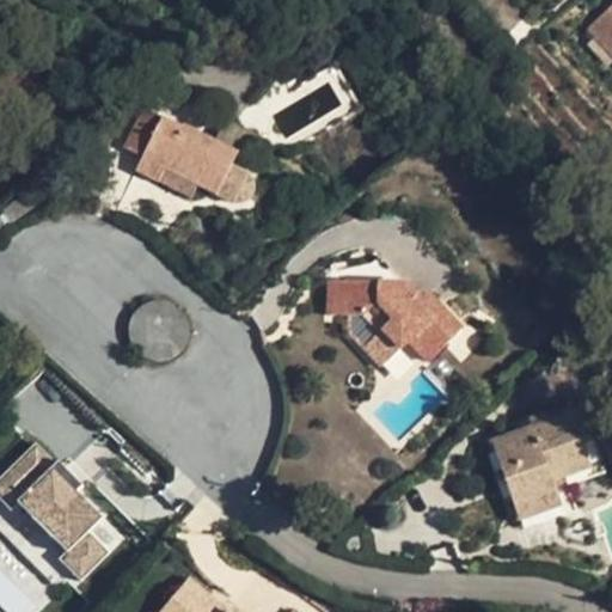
[(611,5),(597,19),(611,36),(611,5)]
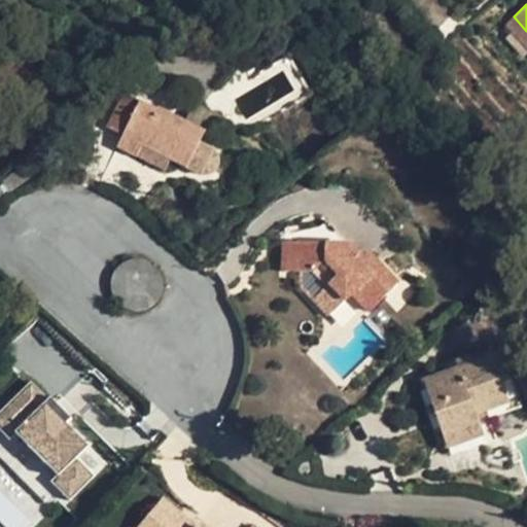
[(156,111),(124,95),(107,128),(123,136),(117,147),(137,157),(142,146),(172,161),(200,175),(201,175),(206,176),(211,175),(214,172),(217,170),(219,163),(217,157),(214,152),(199,144),(205,133),(221,118),(195,105),(186,124),(157,109),(156,111)]
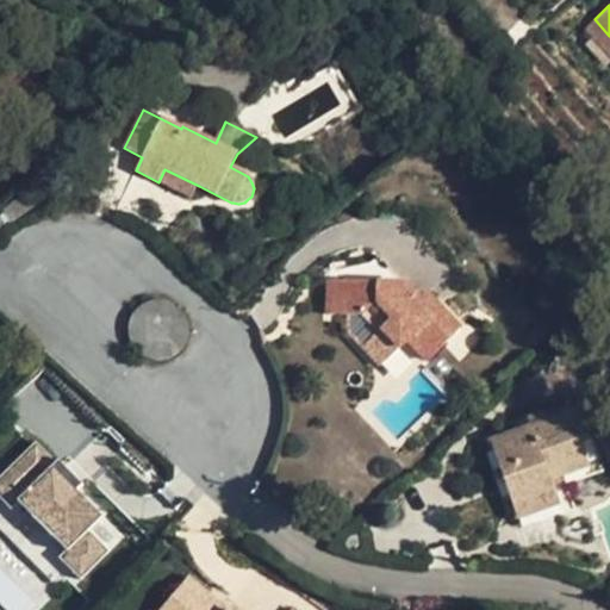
[(199,186),(165,169),(159,182),(192,200),(199,186)]
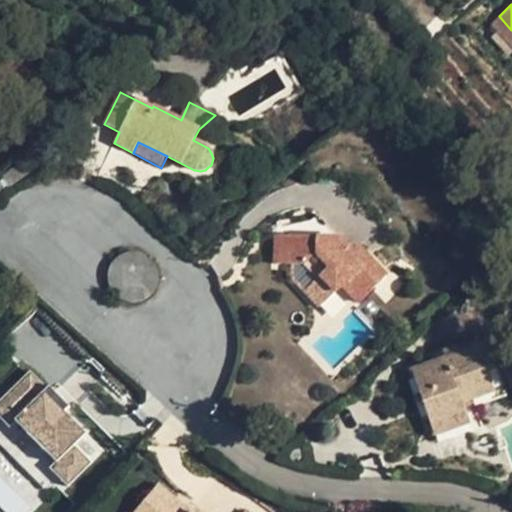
[(384,276),(353,243),(351,246),(343,238),(276,236),(275,265),(292,266),(307,266),(334,294),(343,286),(357,301),(384,276)]
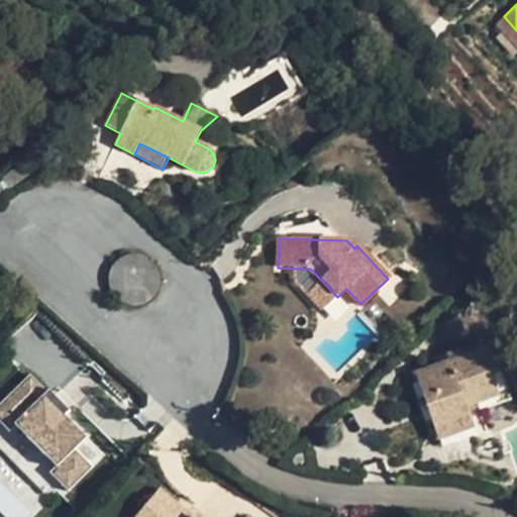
[(107,274),(132,306),(164,283),(139,249),(107,274)]
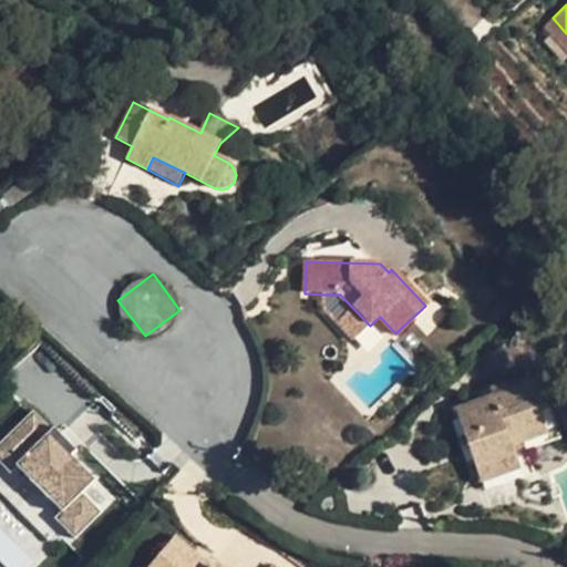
[(370,326),(340,295),(323,295),(323,309),(354,341),(370,326)]
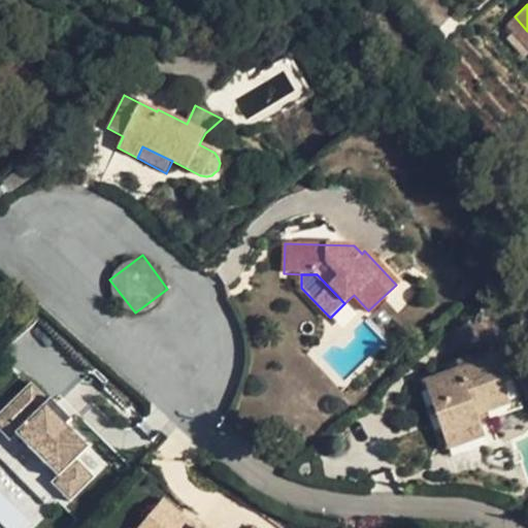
[(503,353),(426,381),(451,448),(481,437),(473,416),(505,404),(498,384),(512,380),(503,353)]
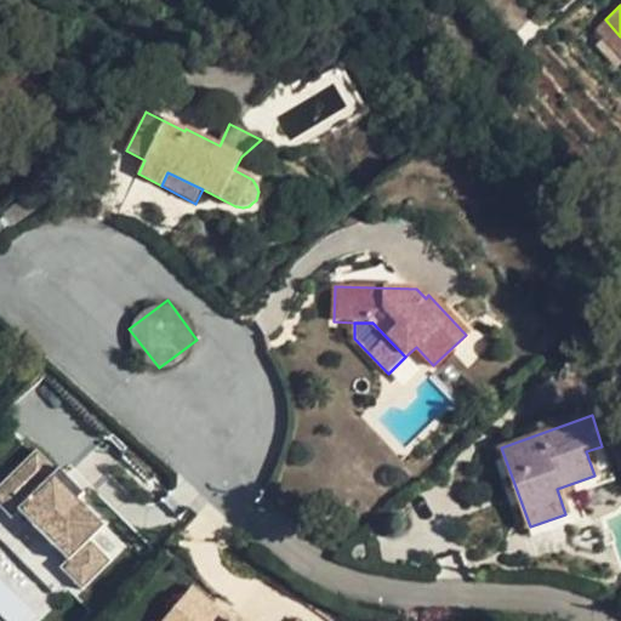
[(38,449),(0,484),(0,502),(12,516),(21,508),(68,558),(60,565),(81,588),(109,562),(89,539),(103,525),(77,497),(83,491),(58,466),(56,468),(38,449)]
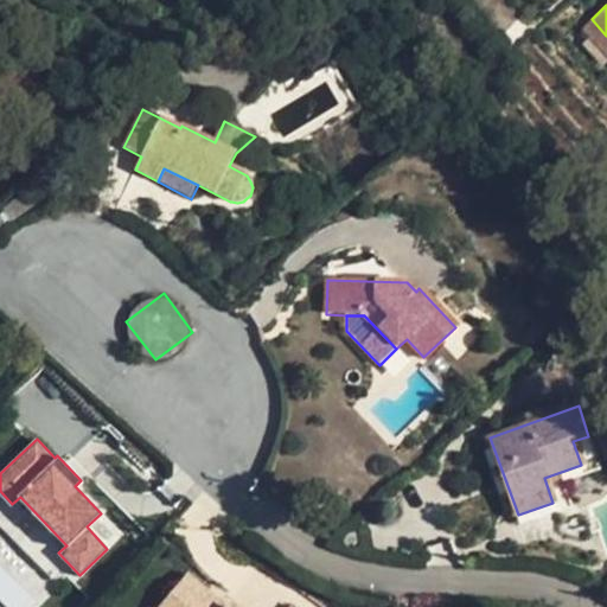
[(218,606),(186,575),(159,606),(218,606)]
